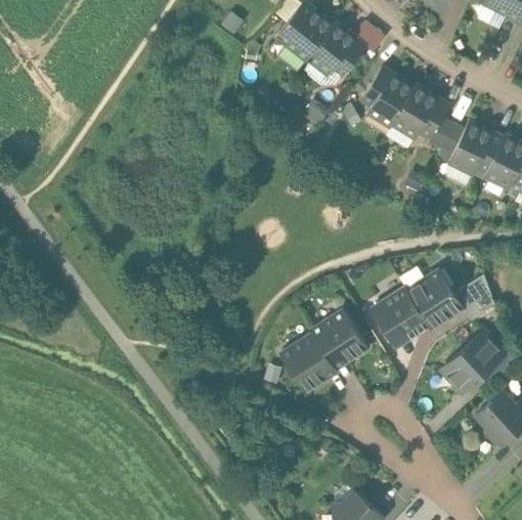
[(521,0),(483,0),(481,5),(504,15),(503,19),(514,26),(521,8),(521,0)]
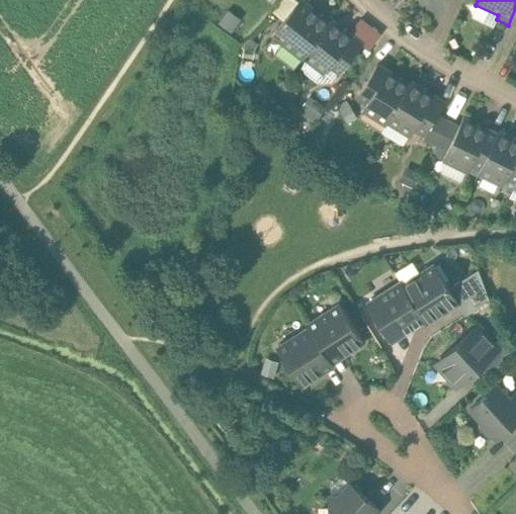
[(297,3),(270,37),(299,61),(302,59),(327,26),(297,3)]
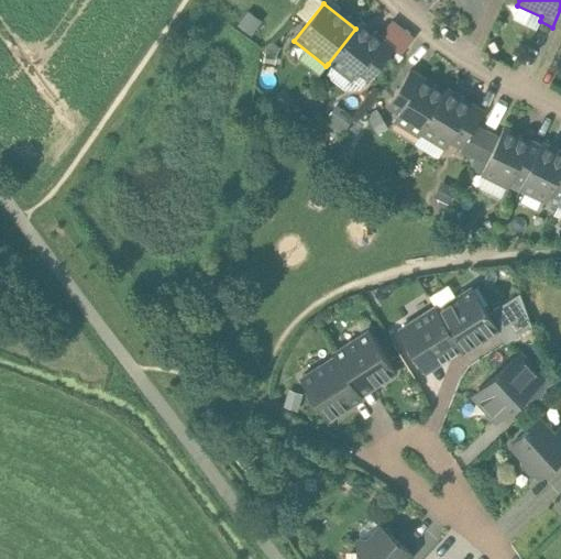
[(355,29),(328,64),(351,81),(356,75),(366,83),(391,52),(358,25),(355,29)]
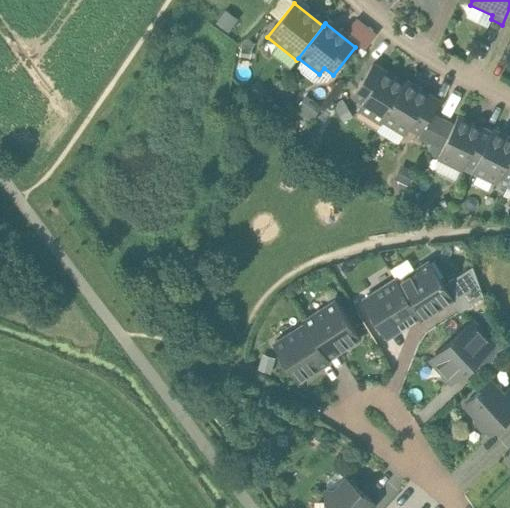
[(403,87),(370,67),(351,98),(361,104),(357,111),(380,125),(381,122),(403,87)]
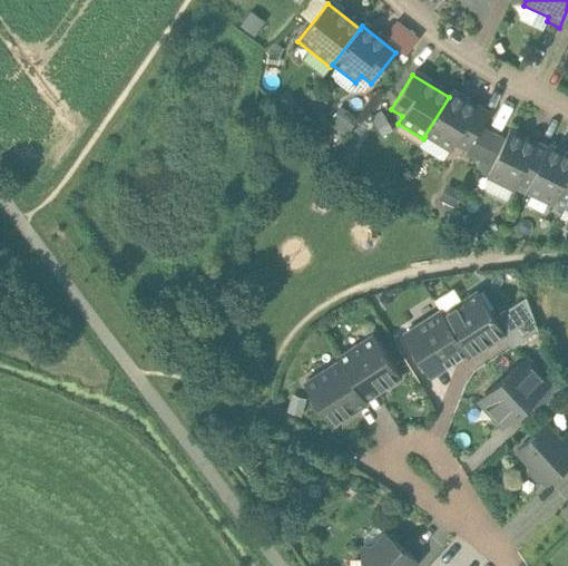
[(486,116),(450,95),(449,97),(424,136),(449,152),(453,144),(464,150),(486,116)]
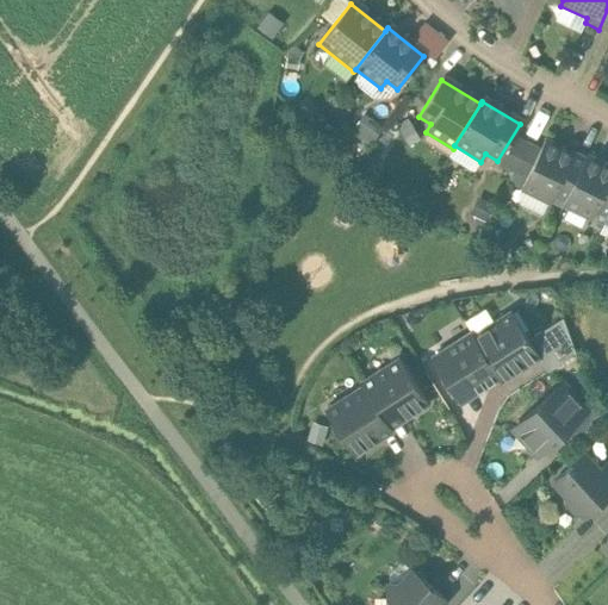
[(583,162),(543,143),(538,154),(525,180),(520,191),(548,204),(553,195),(564,201),(565,201),(584,163),(583,162)]
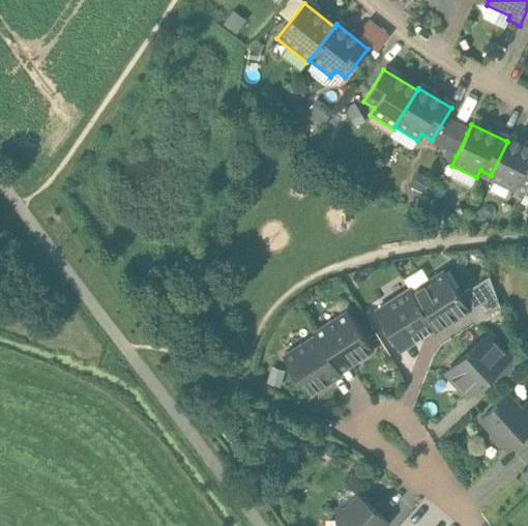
[(456,127),(444,150),(456,156),(467,134),(456,127)]
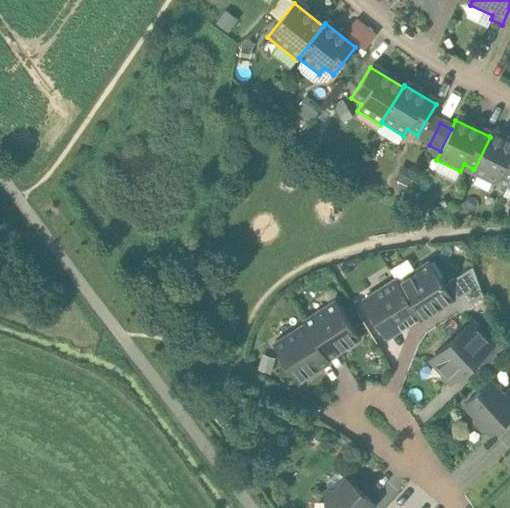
[(509,143),(490,134),(489,136),(490,137),(474,169),(473,169),(471,173),(495,185),(499,178),(508,182),(509,183),(509,179),(509,143)]
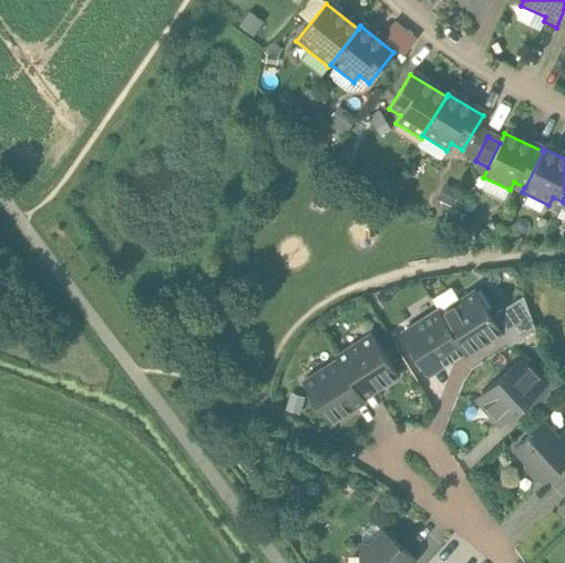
[(439,316),(438,316),(462,355),(463,358),(499,335),(500,335),(490,319),(473,294),(439,316)]
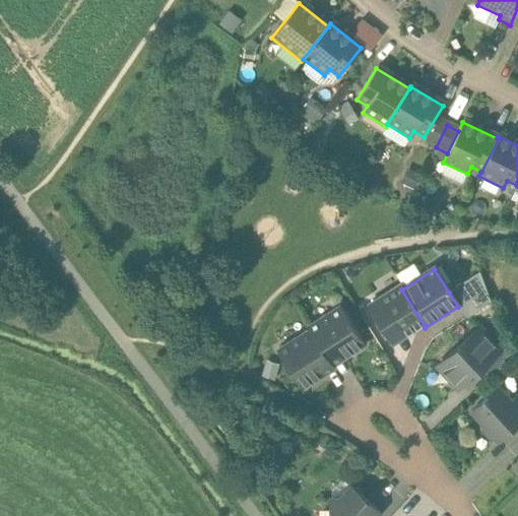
[(477,274),(449,293),(458,307),(457,307),(465,319),(489,305),(477,274)]
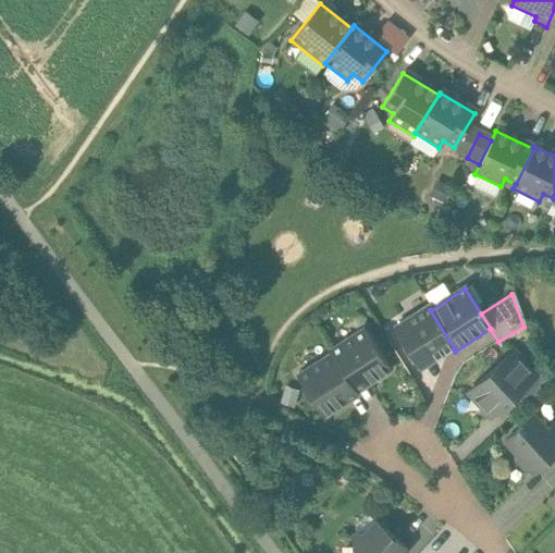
[(454,348),(430,310),(431,310),(429,307),(394,330),(417,367),(428,360),(430,364),(454,348)]
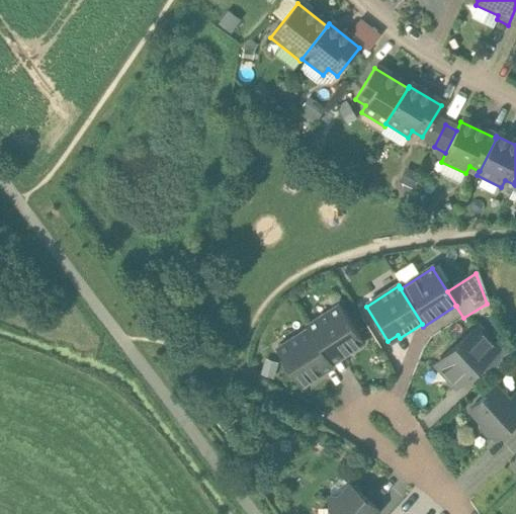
[(338,308),(305,329),(307,331),(328,363),(328,362),(337,357),(339,359),(361,345),(338,308)]
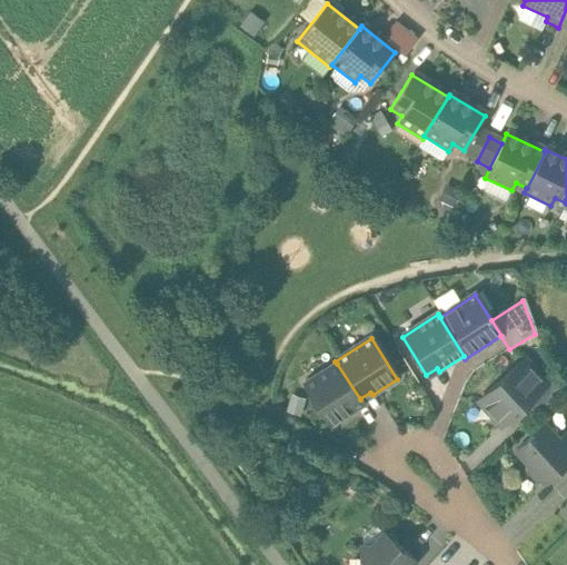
[(523,360),(477,403),(500,427),(524,405),(546,386),(545,385),(523,360)]
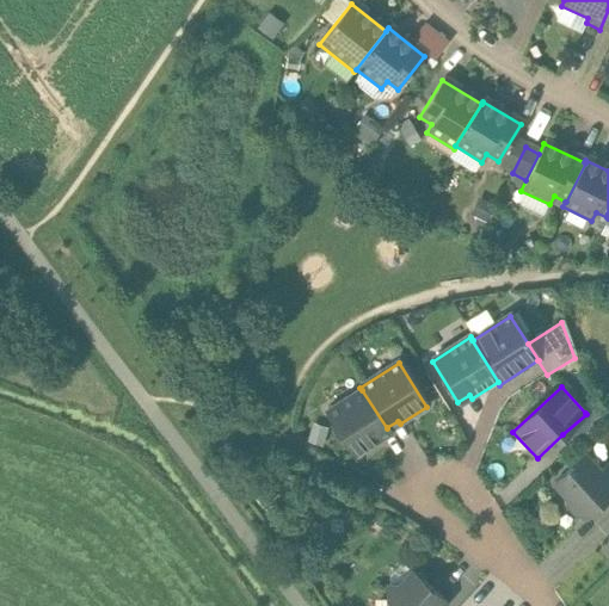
[(387,428),(362,390),(325,414),(352,458),(380,441),(377,438),(389,431),(387,427),(387,428)]
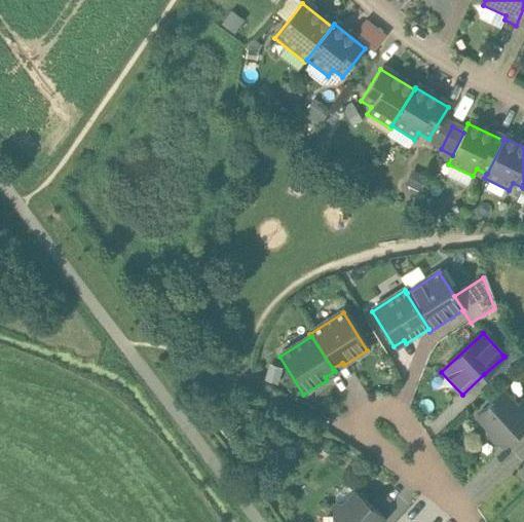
[(504,357),(484,374),(493,384),(520,360),(513,346),(503,356),(504,357)]
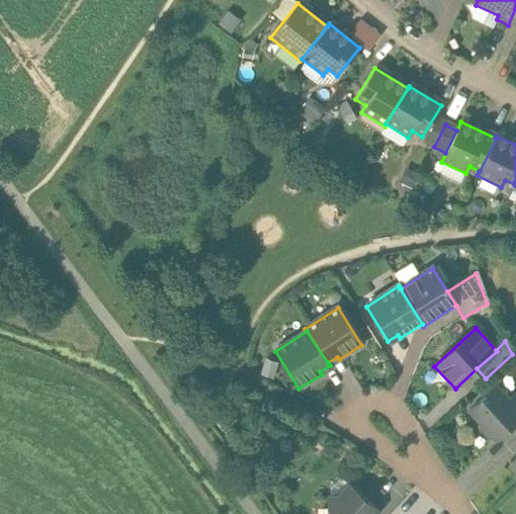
[(494,389),(468,412),(480,424),(479,429),(488,439),(494,439),(496,441),(515,422),(515,395),(507,403),(494,389)]
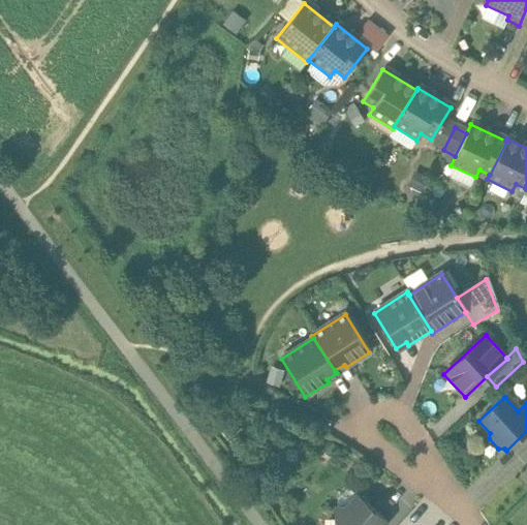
[(355,496),(344,510),(335,511),(336,524),(382,524),(384,522),(355,496)]
